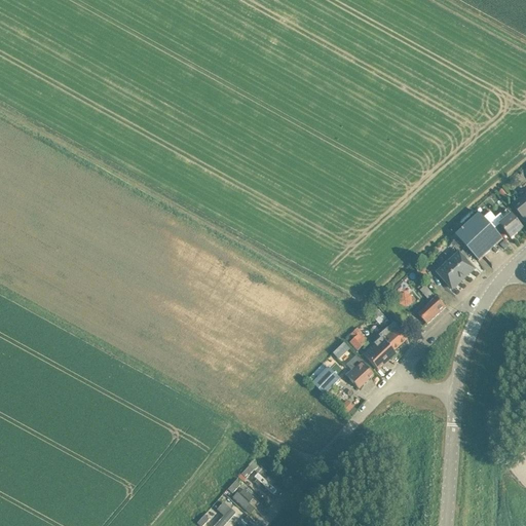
[(525,217),(525,193),(513,204),(524,219),(525,217)]
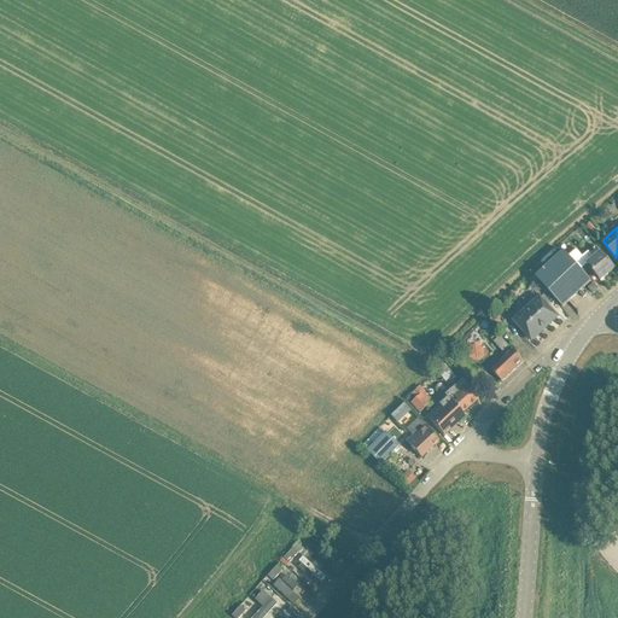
[(614,269),(596,248),(583,258),(577,251),(569,257),(578,268),(586,262),(601,281),(614,269)]
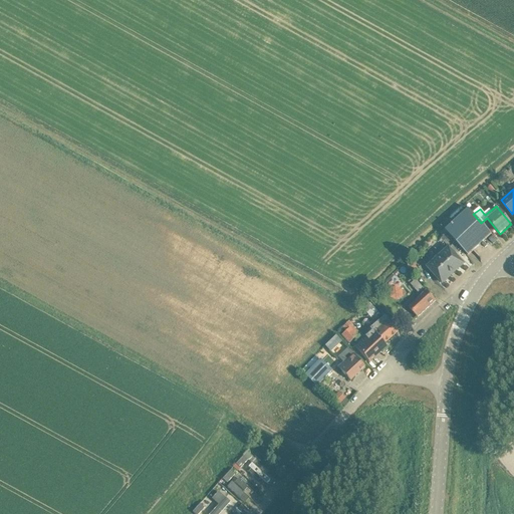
[(468,256),(492,234),(481,223),(473,214),(469,210),(455,224),(446,232),(448,233),(467,254),(468,256)]
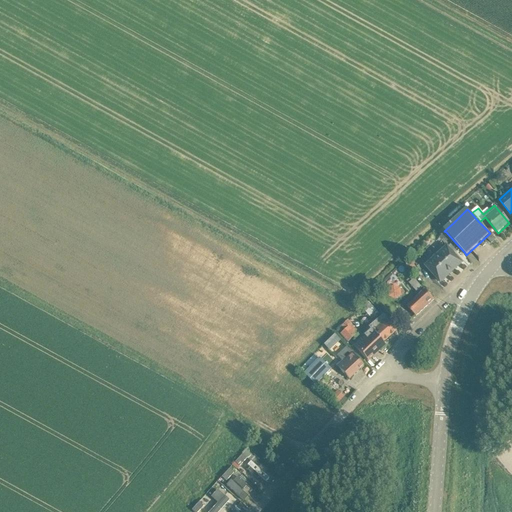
[(491,243),(495,239),(492,235),(487,239),(491,243)]
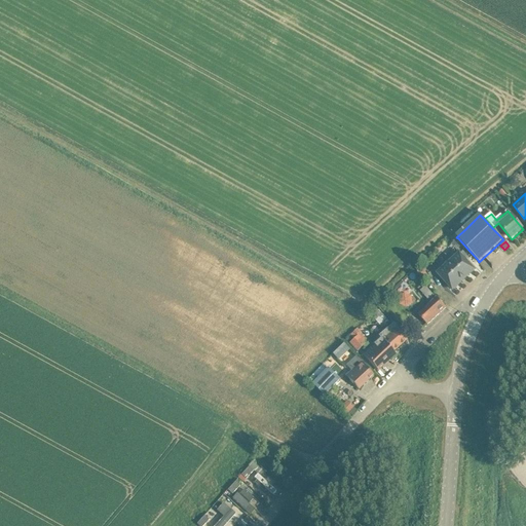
[(452,290),(475,270),(459,254),(447,266),(438,274),(452,290)]
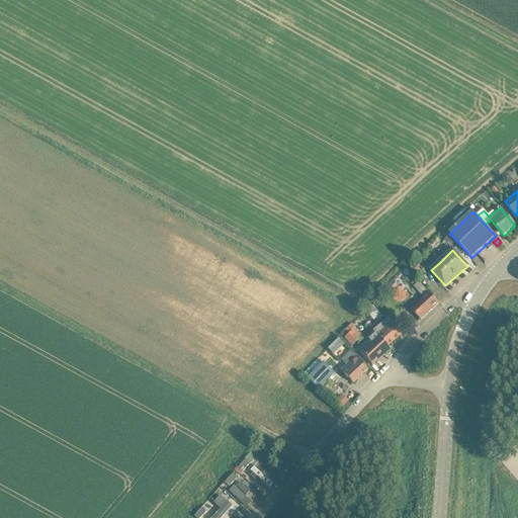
[(404,272),(400,276),(405,282),(409,279),(404,272)]
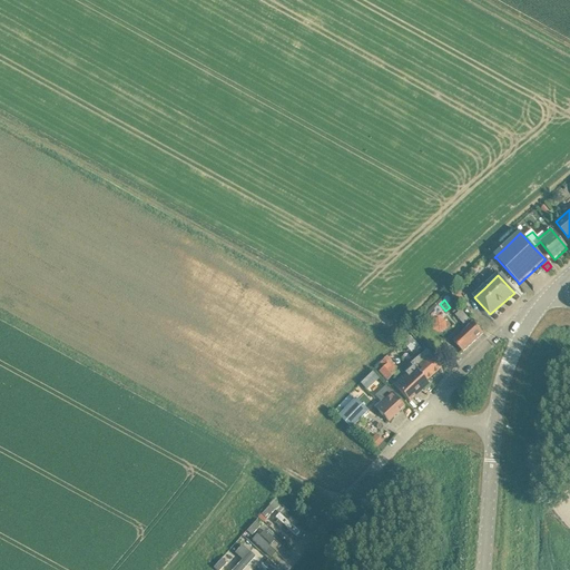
[(465,325),(471,321),(459,307),(453,312),(465,325)]
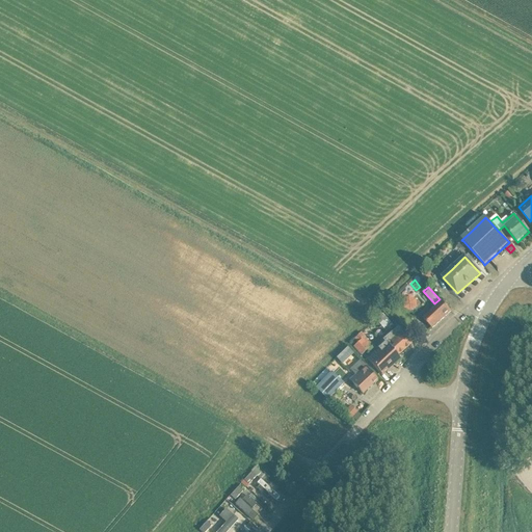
[(419,306),(425,299),(417,291),(410,297),(419,306)]
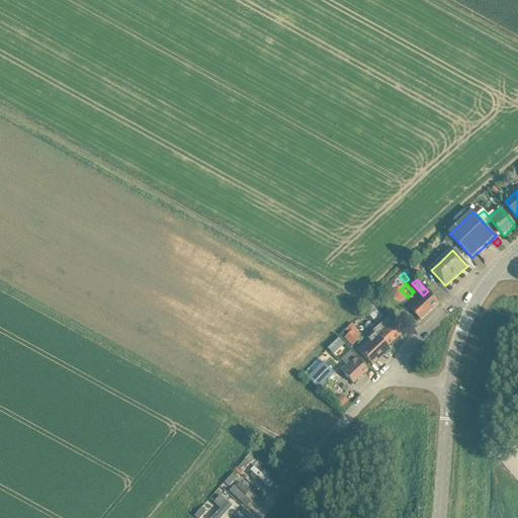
[(439,303),(431,294),(413,311),(421,320),(439,303)]
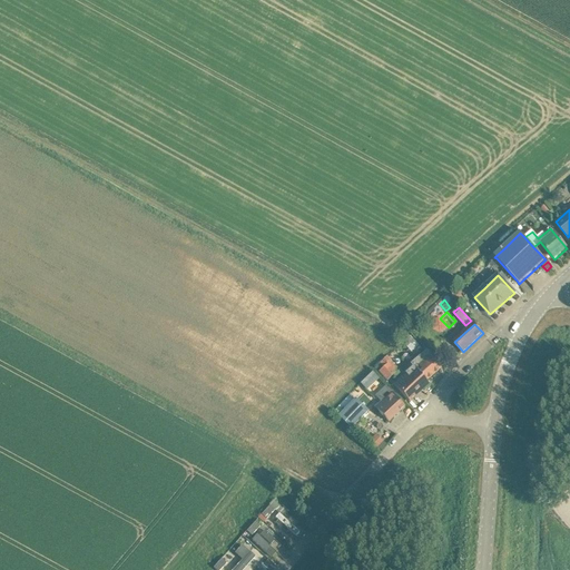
[(414,343),(418,349),(425,343),(422,337),(414,343)]
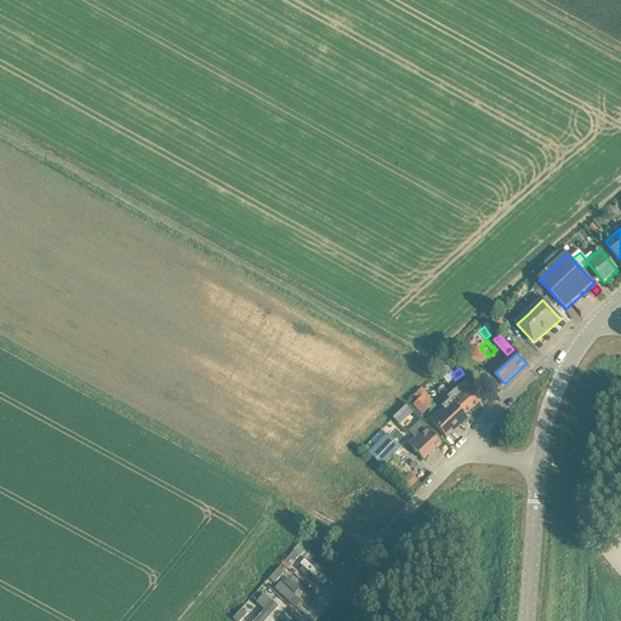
[(445,439),(450,434),(467,419),(463,416),(479,402),(471,393),(463,385),(446,399),(449,400),(428,420),(437,429),(445,439)]
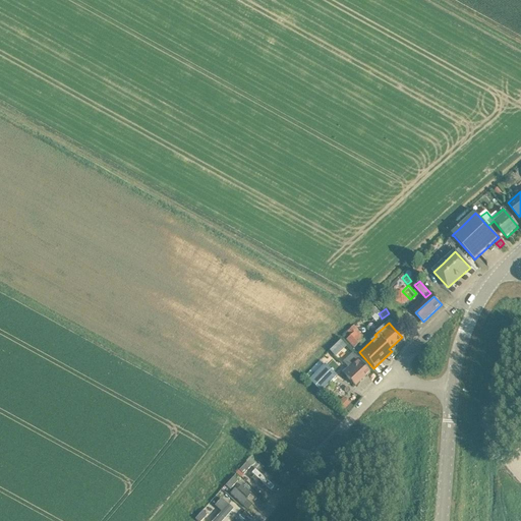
[(353,349),(364,338),(357,331),(346,340),(353,349)]
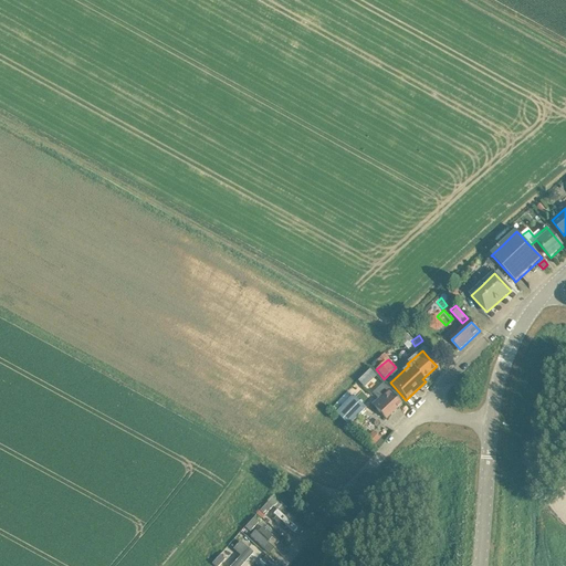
[(386,419),(401,405),(388,390),(373,406),(386,419)]
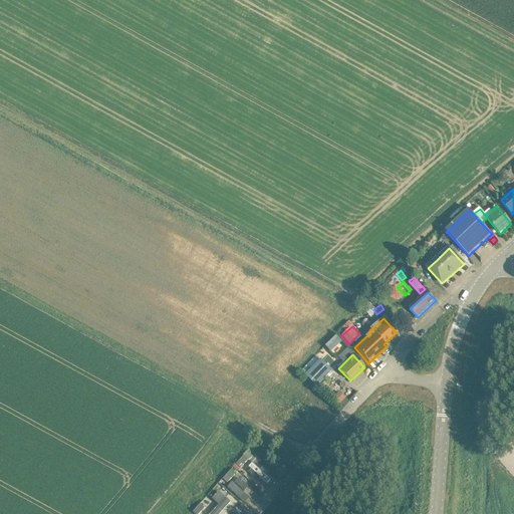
[(320,359),(304,375),(316,387),(332,370),(320,359)]
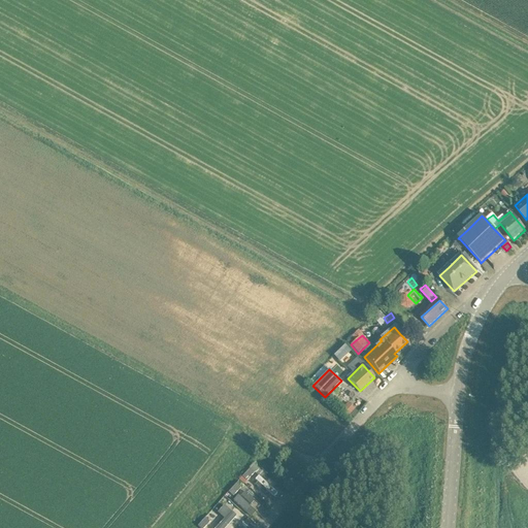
[(354,409),(348,403),(347,405),(342,409),(350,416),(354,409)]
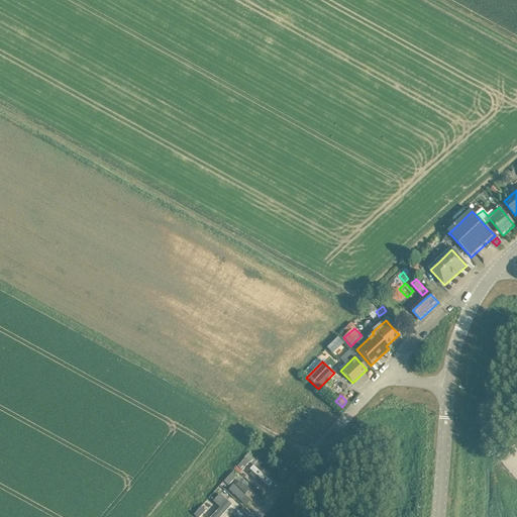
[(245,458),(238,467),(243,471),(250,462),(245,458)]
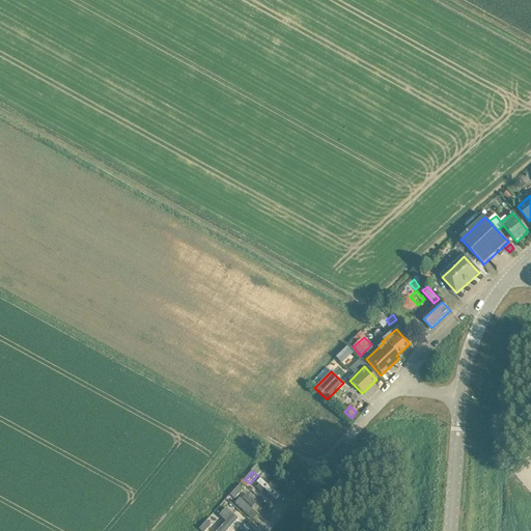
[(268,476),(264,479),(284,498),(288,494),(268,476)]
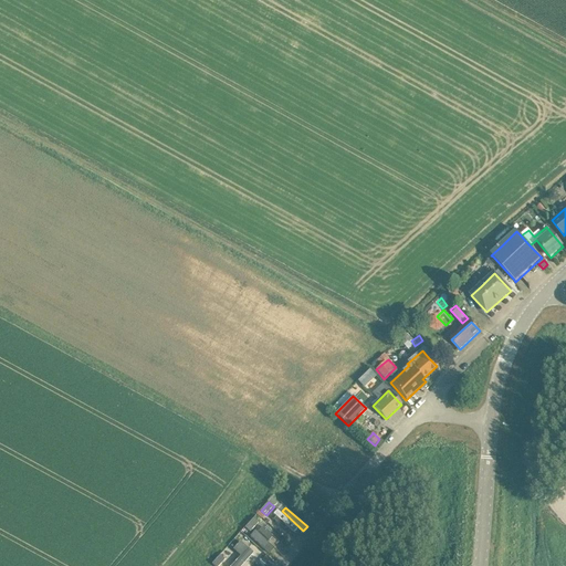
[(275,519),(273,521),(284,530),(286,527),(294,534),(297,530),(276,512),(273,516),(275,519)]
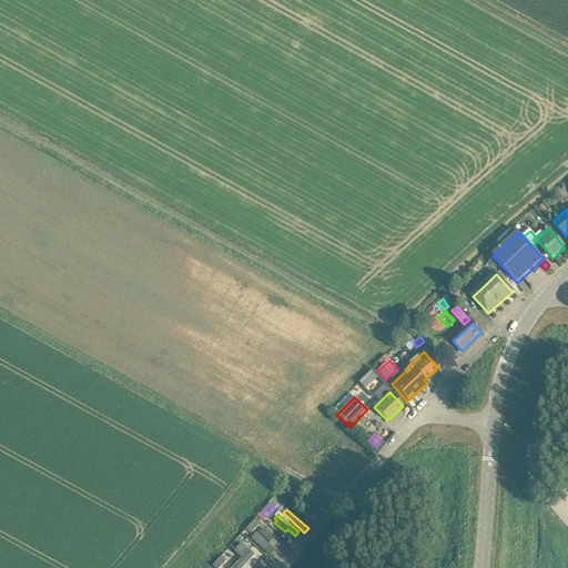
[(253,523),(246,530),(251,535),(259,526),(253,523)]
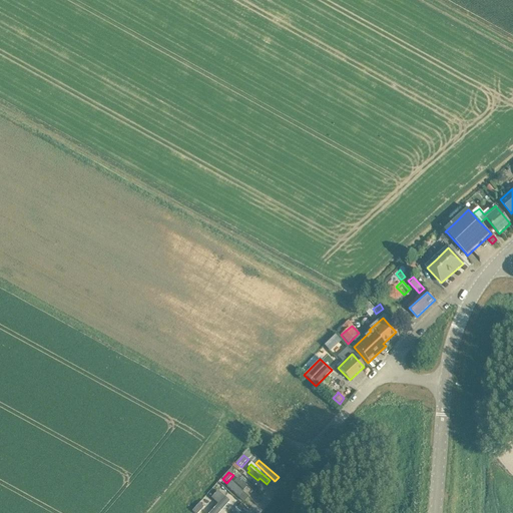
[(231,482),(226,488),(243,503),(248,498),(241,492),(246,487),(237,479),(232,484),(231,482)]
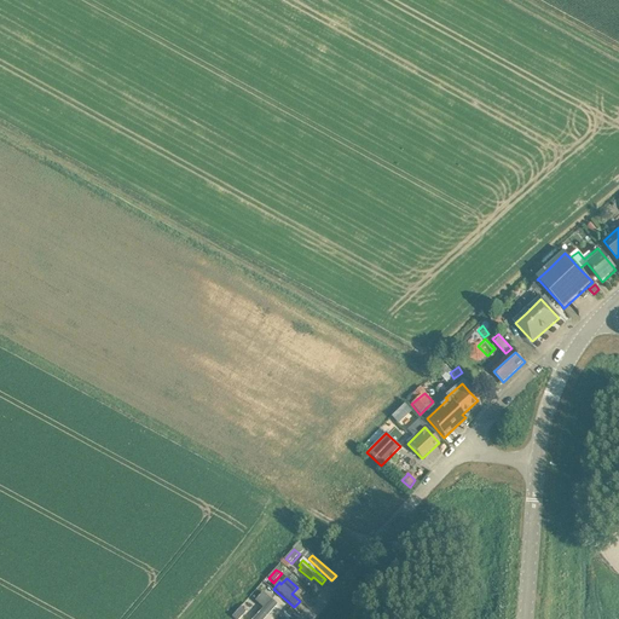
[(262,609),(254,618),(264,618),(276,606),(262,594),(255,602),(262,609)]
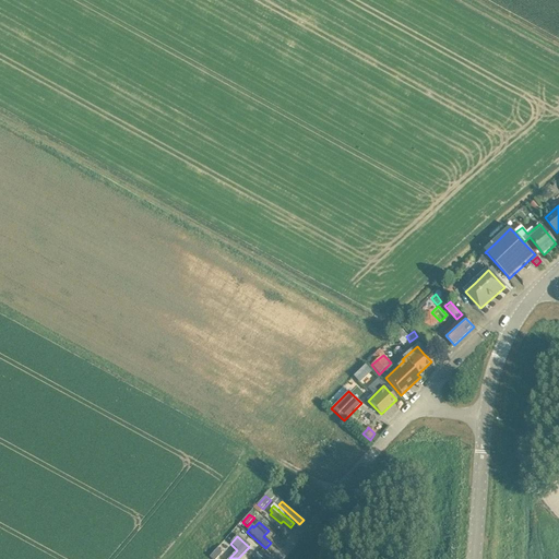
[(217,548),(210,557),(211,558),(216,558),(223,552),(217,548)]
